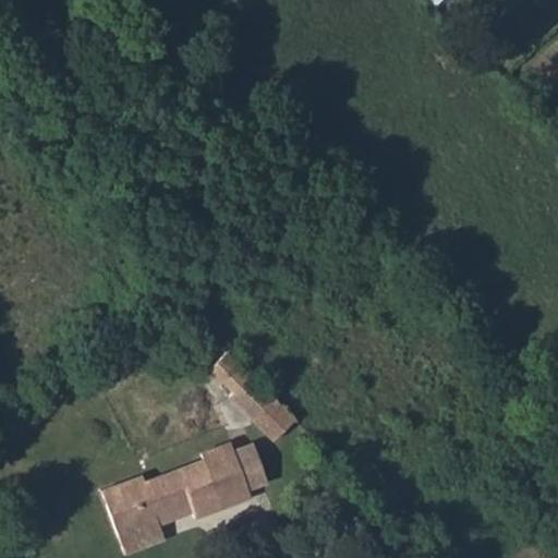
[(299,422),(229,352),(217,365),(242,390),(233,398),(278,443),(299,422)]
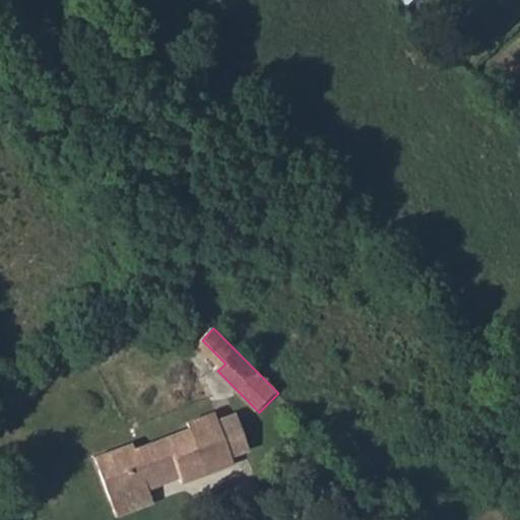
[(233,455),(221,420),(218,411),(191,419),(194,428),(136,446),(134,441),(94,453),(108,492),(144,480),(146,488),(186,475),(188,481),(236,466),(233,455)]
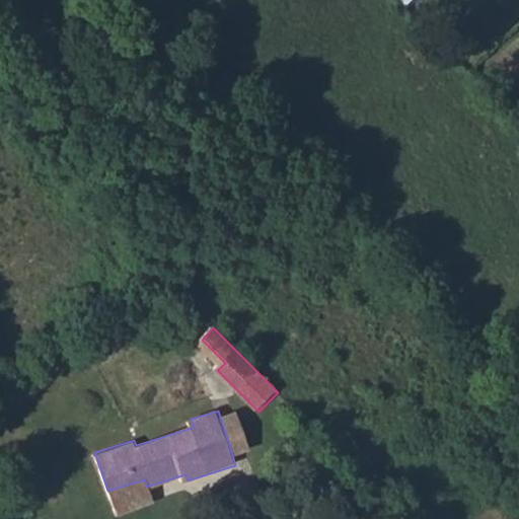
[(238,416),(221,420),(232,454),(247,449),(238,416)]
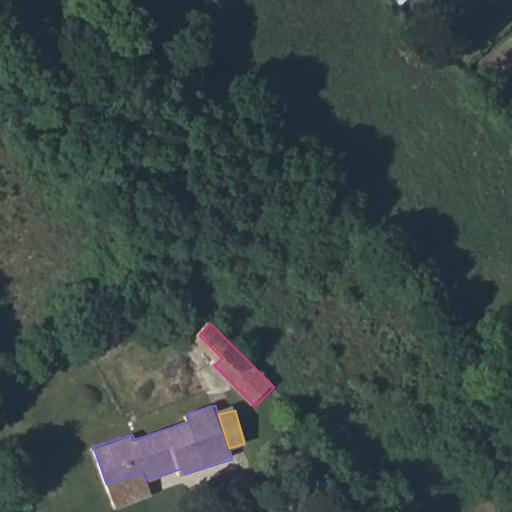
[(142,473),(106,484),(113,506),(148,494),(144,480),(142,473)]
